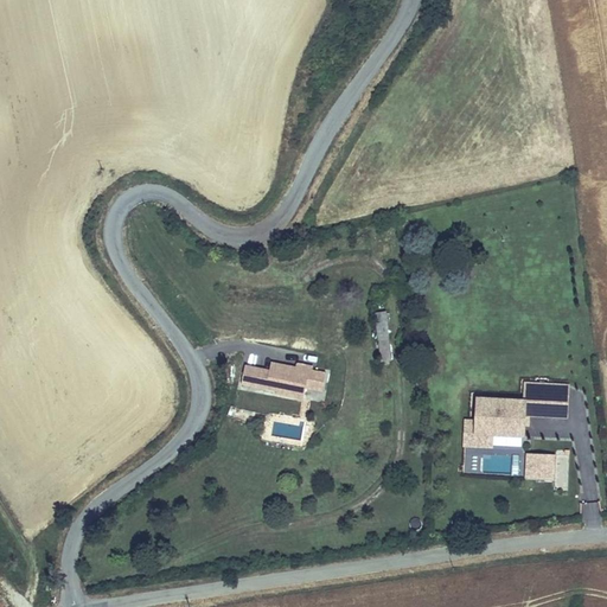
[(387,313),(374,313),(379,357),(391,356),(387,313)]
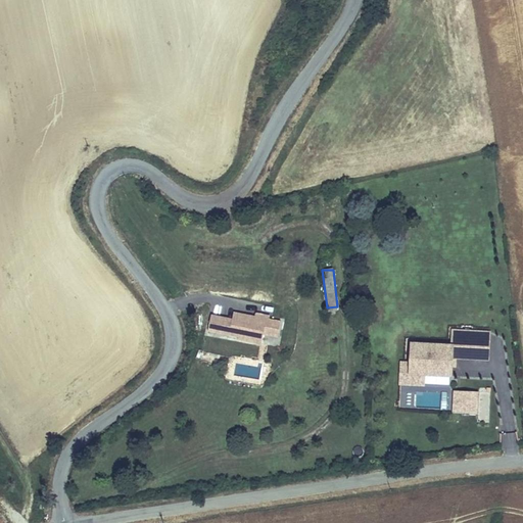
[(263,337),(278,340),(281,323),(270,320),(270,316),(255,315),(254,318),(234,314),(232,320),(209,316),(204,337),(235,342),(245,344),(260,347),(263,337)]
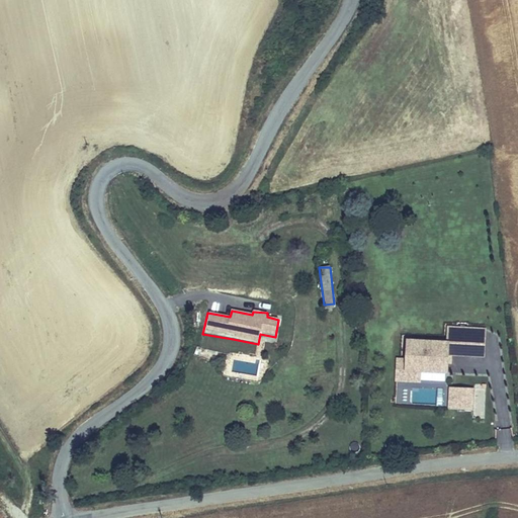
[(448,364),(448,357),(485,359),(487,329),(445,327),(445,336),(402,335),(401,358),(401,374),(422,375),(421,381),(447,382),(448,364)]
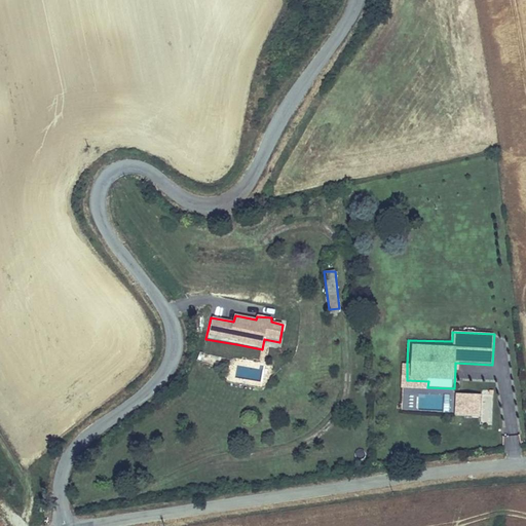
[(407,380),(407,364),(402,364),(401,389),(427,390),(427,387),(428,381),(407,380)]
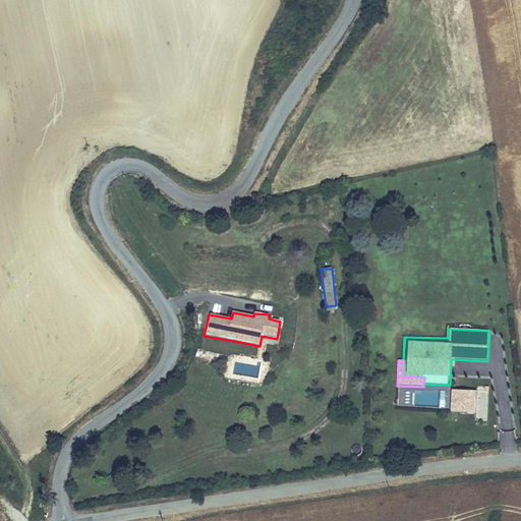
[(476,392),(451,391),(450,413),(475,415),(476,392)]
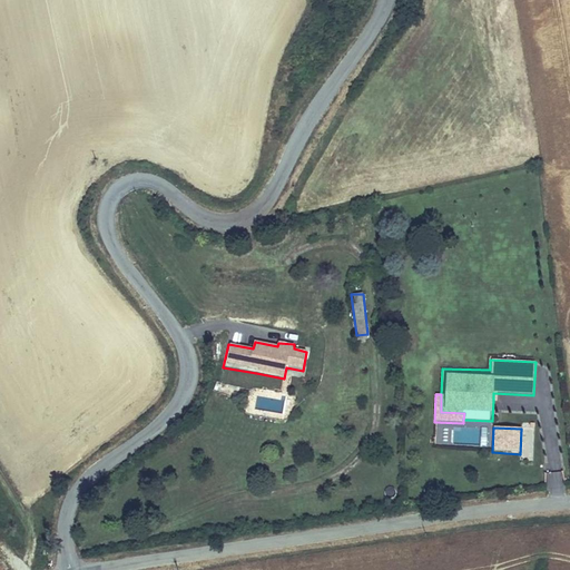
[(522,461),(532,460),(532,450),(522,450),(522,461)]
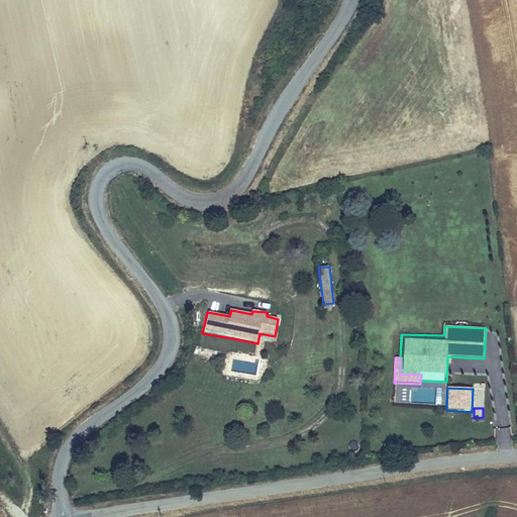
[(500,447),(512,446),(511,428),(499,429),(500,447)]
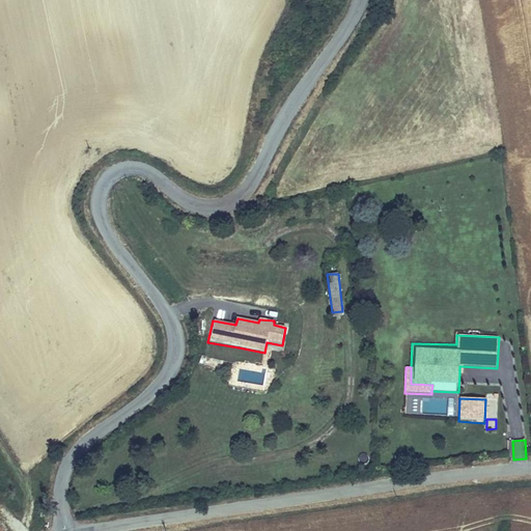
All buildings are outlined.
